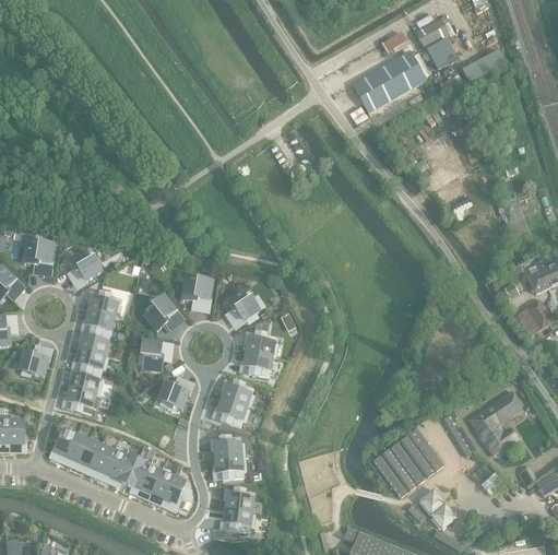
[(430,13),(415,22),(418,27),(432,19),(430,13)]
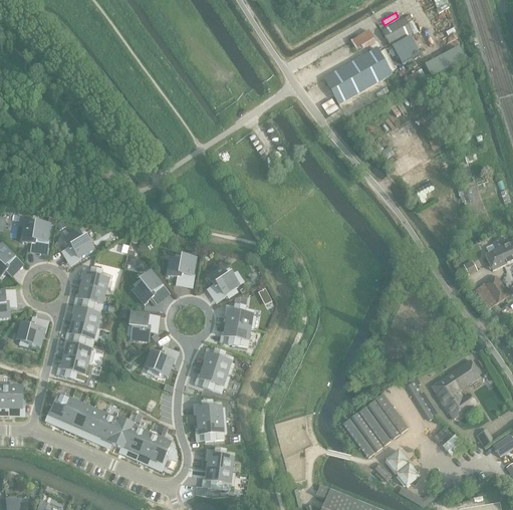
[(390,43),(412,31),(403,16),(381,29),(390,43)]
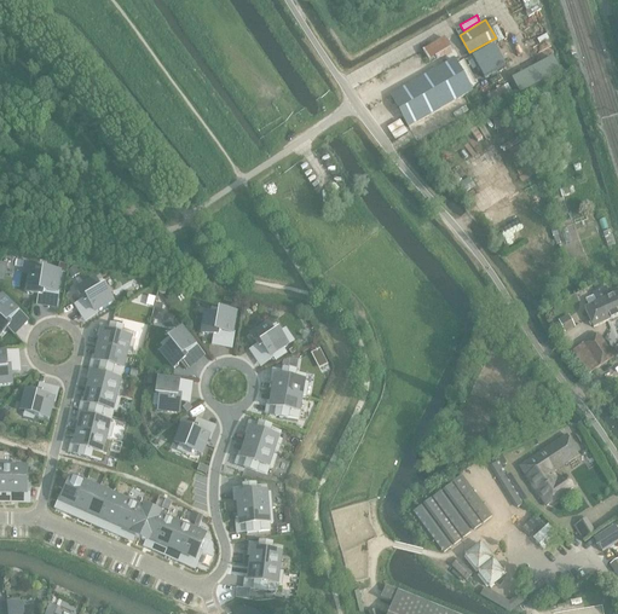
[(421,47),(428,58),(449,45),(443,35),(421,47)]
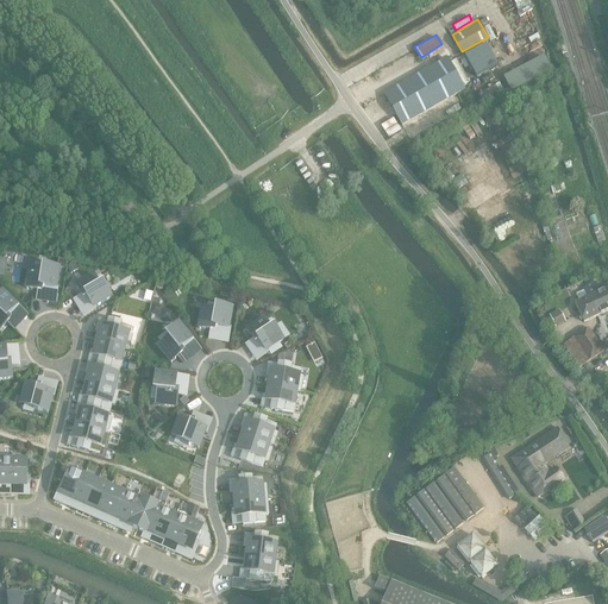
[(484,41),(463,54),(475,74),(496,62),(490,51),(484,41)]
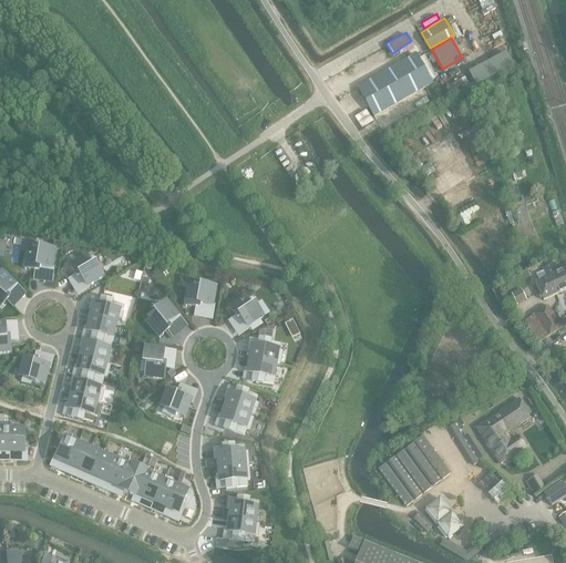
[(356,84),(373,114),(431,81),(414,51),(356,84)]
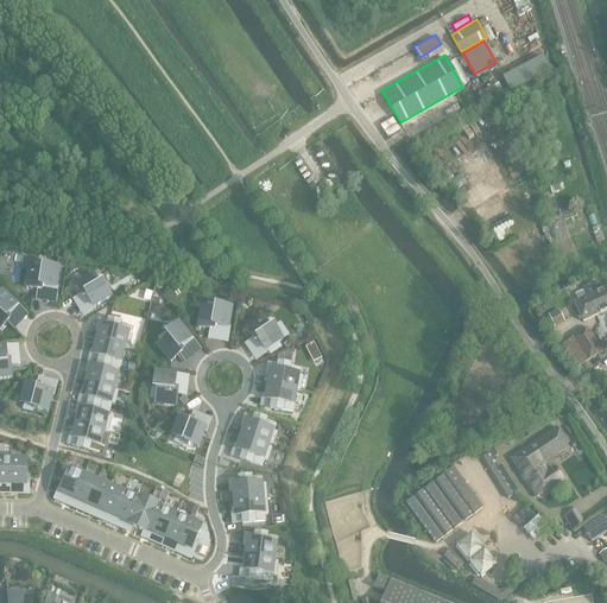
[(510,87),(547,70),(539,55),(503,71),(510,87)]
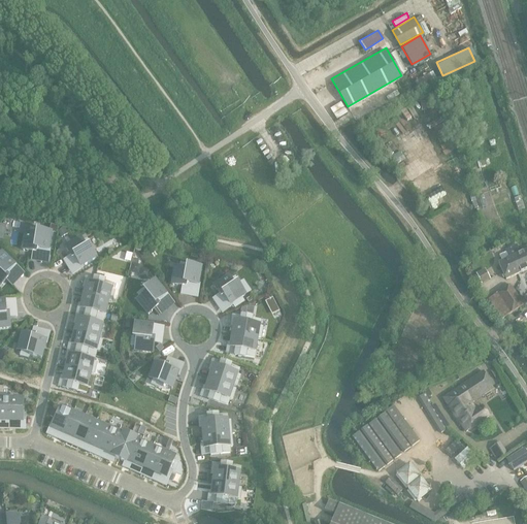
[(63,226),(58,229),(61,234),(66,231),(63,226)]
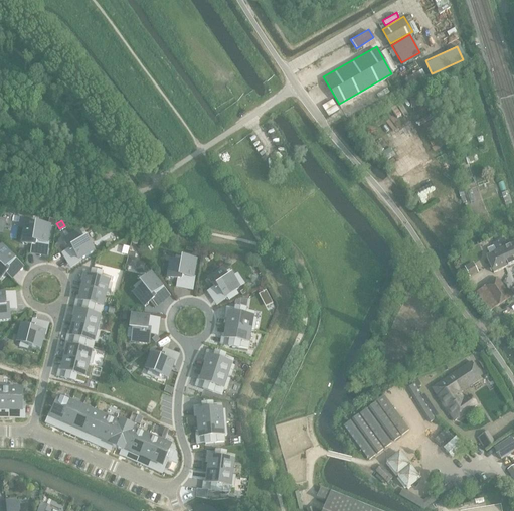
[(27,242),(34,243),(34,240),(45,242),(48,225),(37,224),(37,222),(29,221),(28,225),(24,224),(23,231),(22,241),(27,242)]
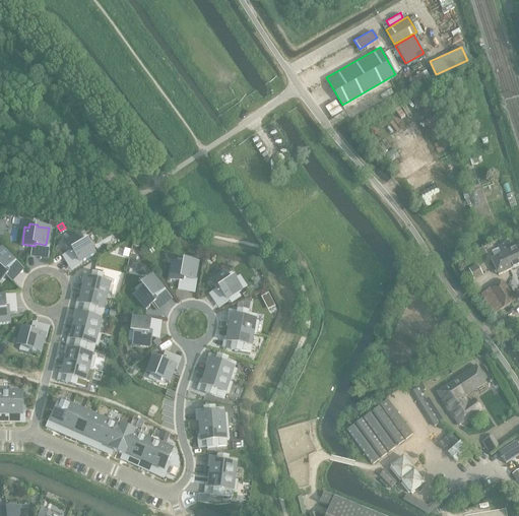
[(67,246),(70,252),(72,250),(79,260),(93,252),(87,242),(88,241),(84,234),(81,236),(79,233),(64,241),(67,246)]
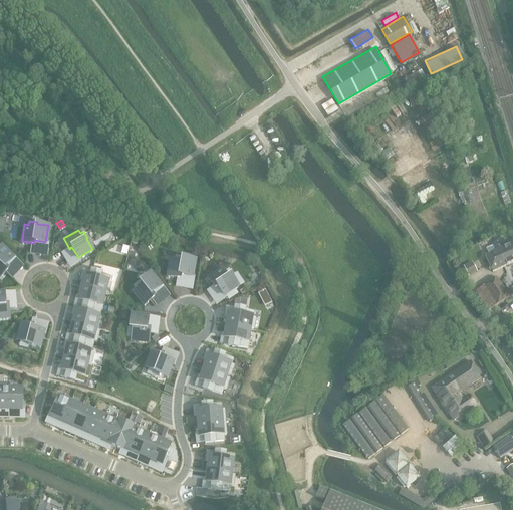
[(491,267),(492,270),(512,260),(512,239),(505,244),(502,236),(490,242),(491,243),(486,246),(489,251),(484,253),(491,268),(491,267)]
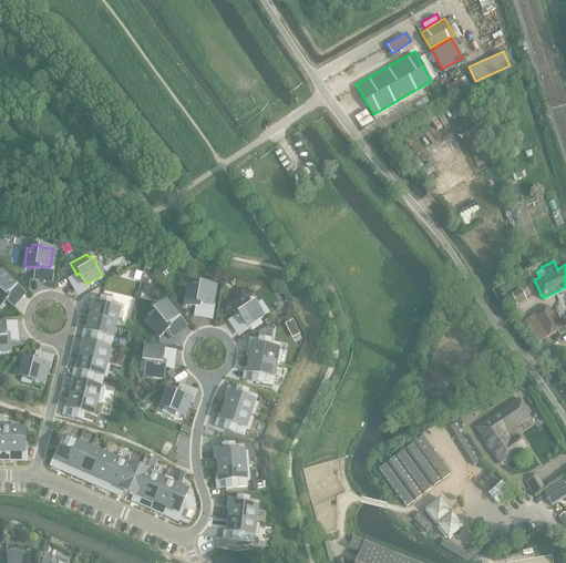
[(38,268),(30,267),(29,270),(29,272),(30,272),(37,273),(42,274),(43,274),(49,275),(50,274),(50,267),(38,265),(38,268)]
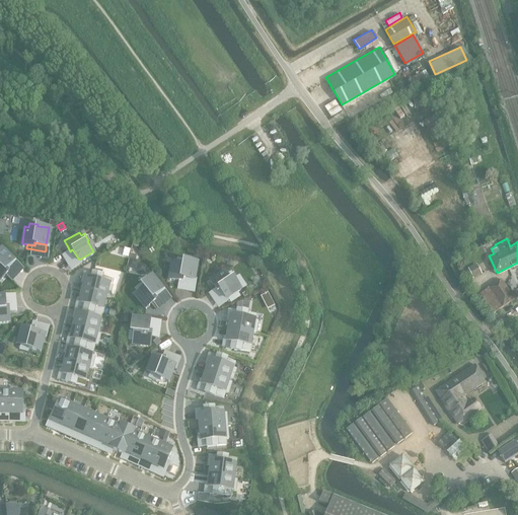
[(70,251),(67,245),(64,247),(63,247),(64,248),(66,252),(67,253),(69,258),(70,258),(73,264),(79,260),(72,249),(70,251)]
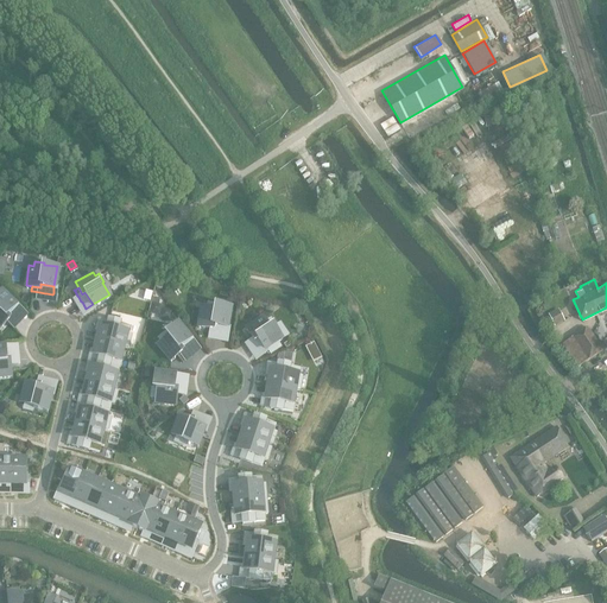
[(7,315),(17,304),(1,291),(0,292),(0,325),(2,322),(8,316),(7,315)]
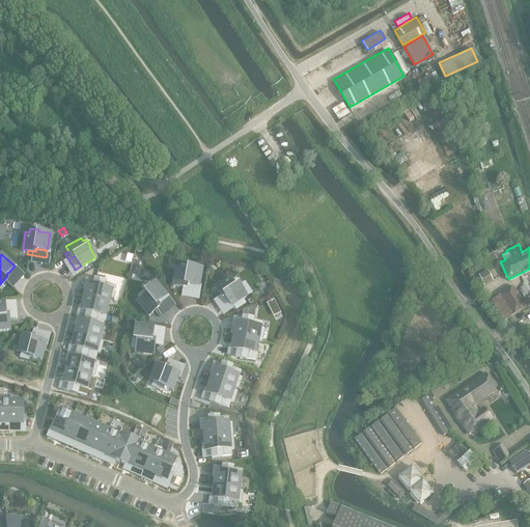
[(178,284),(186,285),(186,283),(198,285),(200,268),(189,266),(189,264),(180,262),(179,267),(175,266),(173,283),(178,284)]
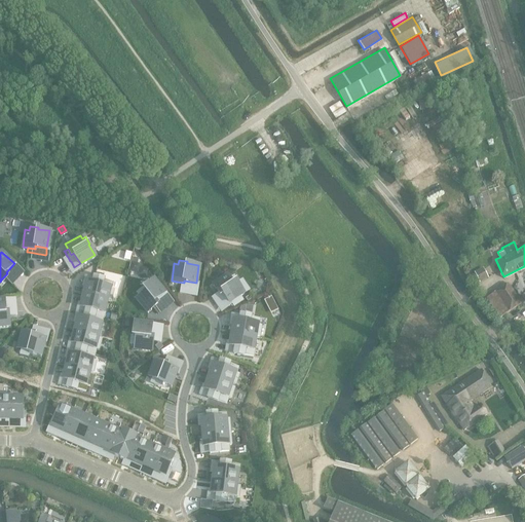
[(7,273),(2,278),(6,282),(6,283),(7,282),(11,277),(11,276),(14,273),(15,272),(19,268),(20,268),(19,267),(14,263),(6,272),(7,273)]
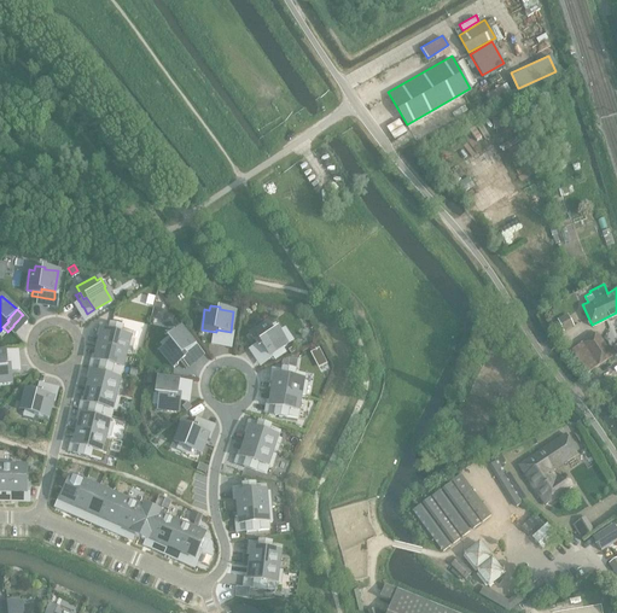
[(557,316),(563,328),(574,323),(568,311),(557,316)]
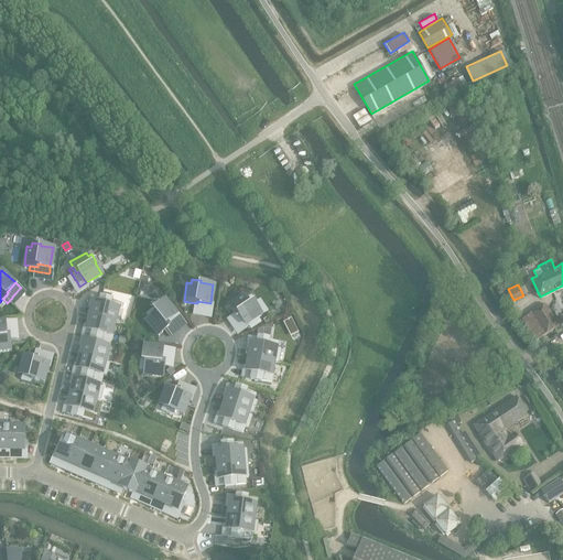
[(231,308),(236,314),(238,313),(245,323),(260,313),(252,302),(255,301),(249,294),(246,297),(244,292),(228,303),(231,308)]
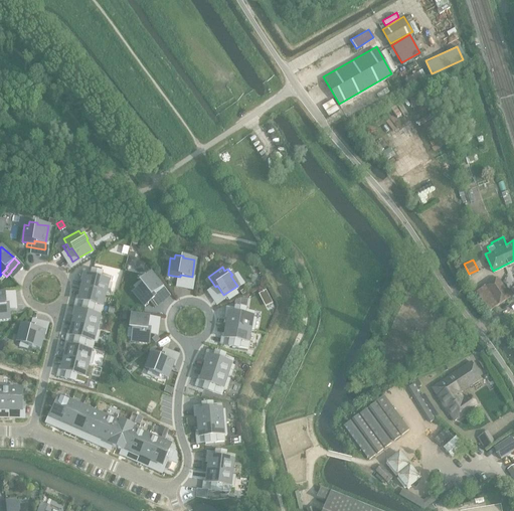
[(83,287),(103,292),(104,290),(105,291),(108,291),(111,281),(108,280),(109,274),(102,273),(91,270),(90,275),(87,275),(83,287)]
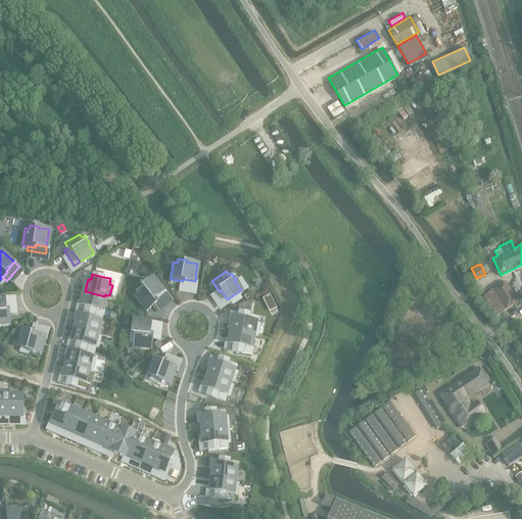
[(152,278),(143,285),(144,287),(135,294),(146,308),(150,304),(155,300),(154,298),(163,290),(152,278)]
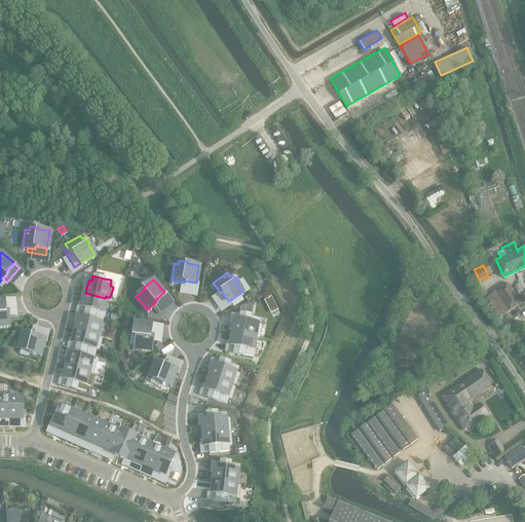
[(184,283),(177,282),(176,286),(177,286),(183,287),(188,288),(189,288),(194,289),(195,288),(196,283),(184,281),(184,283)]
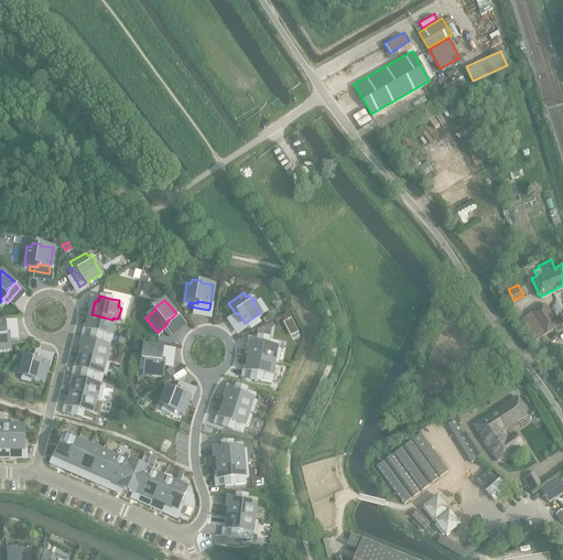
[(520,318),(534,338),(559,323),(544,301),(520,318)]
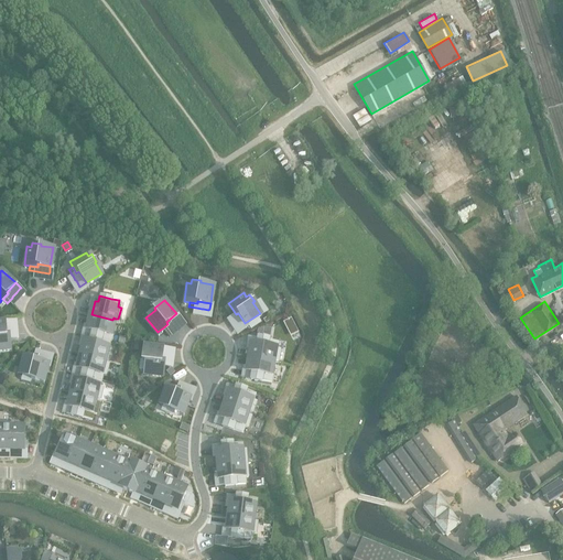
[(236,314),(231,308),(227,311),(227,312),(230,316),(234,322),(235,322),(238,327),(239,327),(245,323),(238,313),(236,314)]
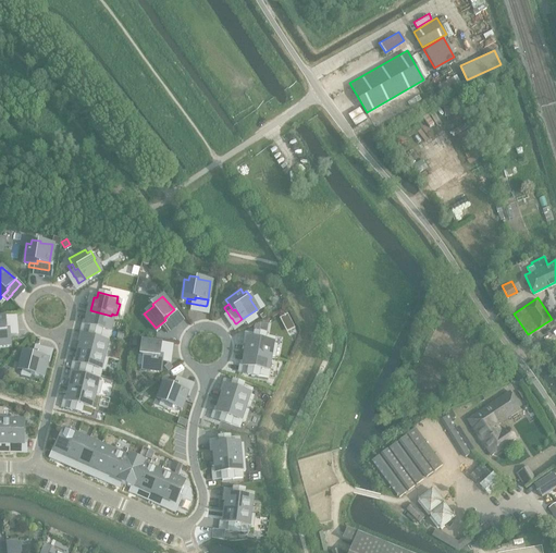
[(165,320),(160,324),(163,328),(169,323),(173,320),(174,319),(178,316),(178,315),(174,309),(164,318),(165,320)]
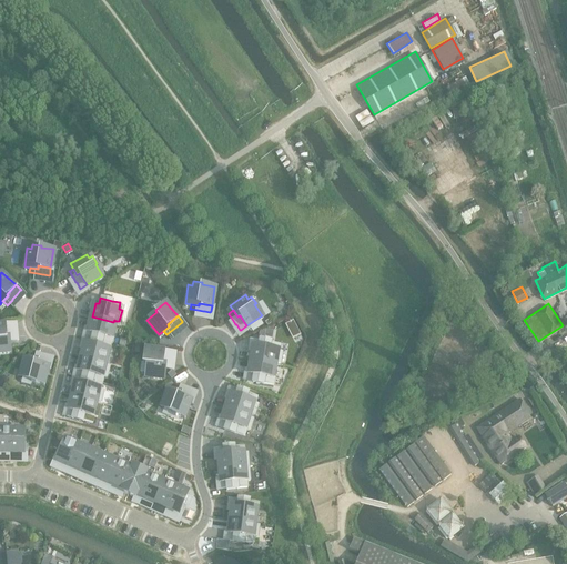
[(109,341),(111,342),(112,335),(110,335),(113,322),(92,316),(88,330),(92,331),(91,336),(103,340),(109,341)]
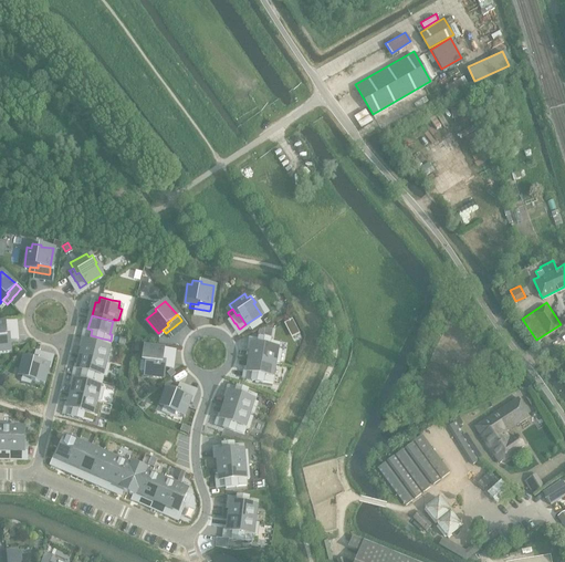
[(9,334),(9,342),(14,341),(14,334),(14,333),(13,328),(13,326),(12,321),(4,322),(6,334),(9,334)]
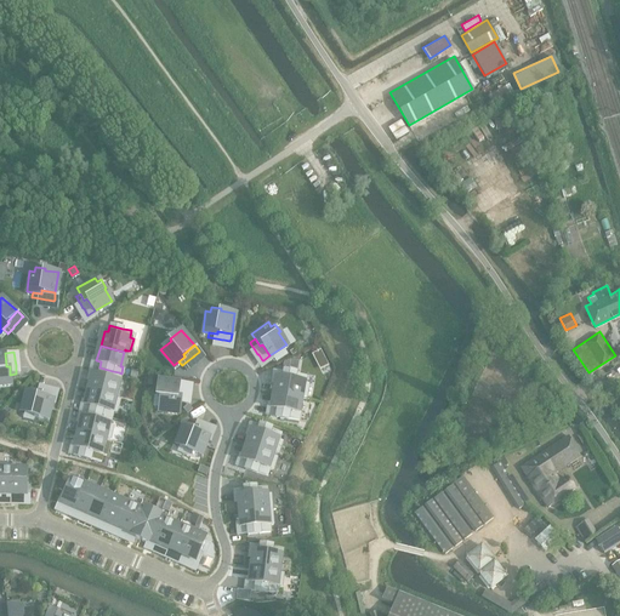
[(0,382),(11,381),(10,375),(10,366),(6,366),(5,353),(0,353),(0,382)]
